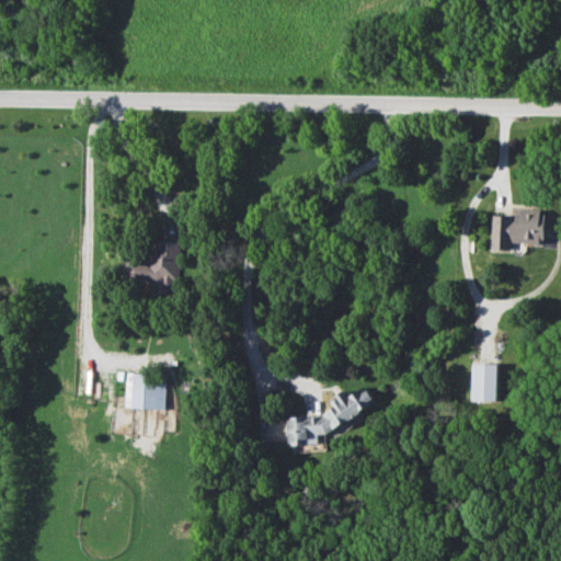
[(491,249),(512,250),(512,242),(544,243),(546,210),(518,209),(517,216),(492,215),(491,249)]
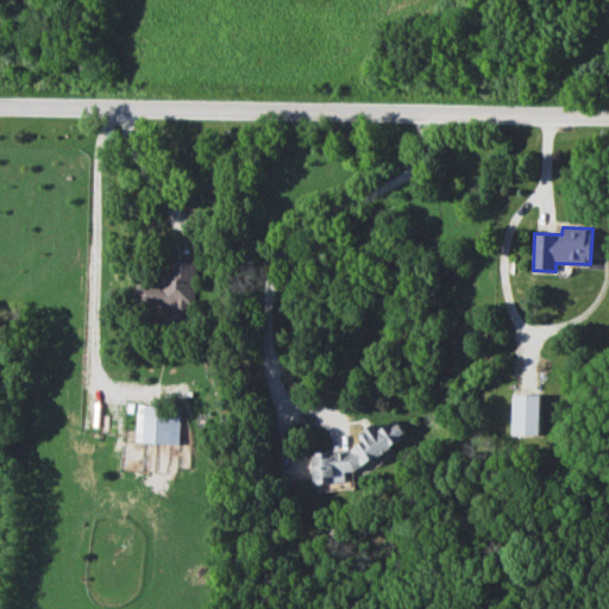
[(133,307),(169,308),(169,320),(193,320),(194,259),(169,259),(169,275),(162,275),(161,281),(135,280),(133,307)]
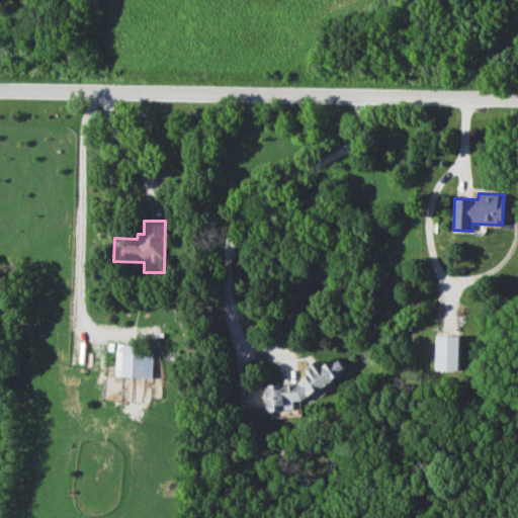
[(437,369),(460,370),(461,336),(437,335),(437,369)]
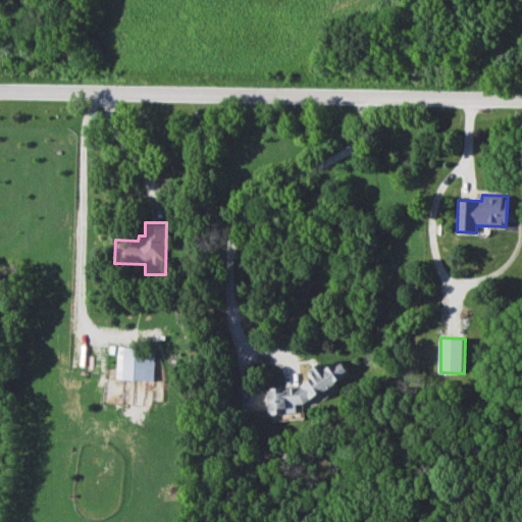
[(154,380),(155,350),(117,349),(116,379),(154,380)]
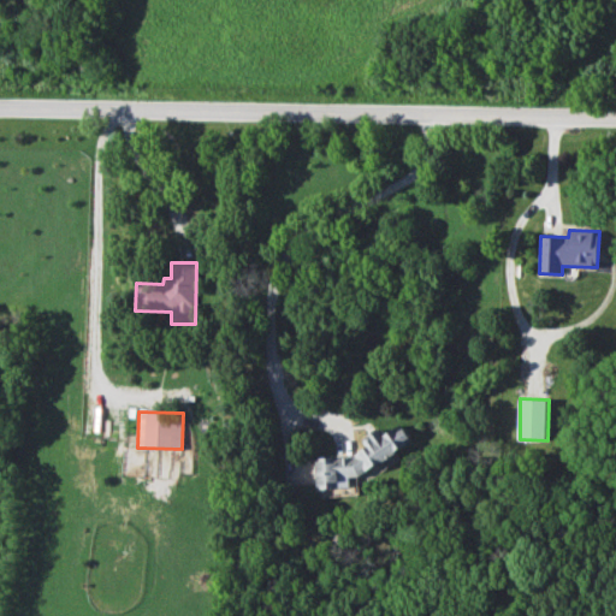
[(315,457),(318,489),(349,486),(349,477),(359,477),(412,440),(401,424),(385,434),(381,430),(371,436),(365,437),(366,448),(354,455),(315,457)]
